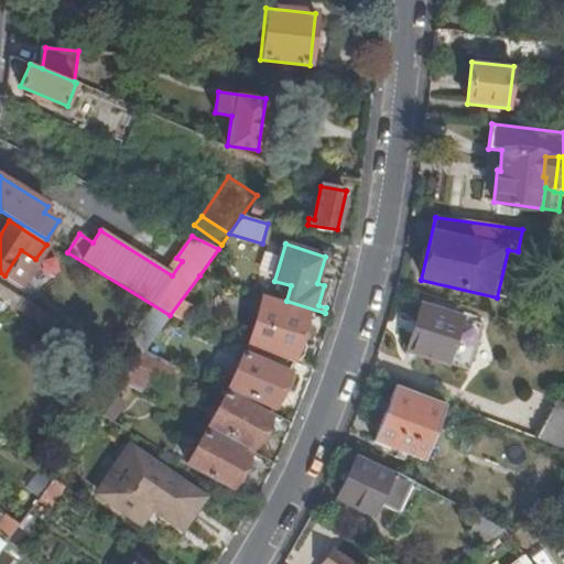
[(0,294),(38,320),(44,312),(4,285),(0,293),(0,294)]
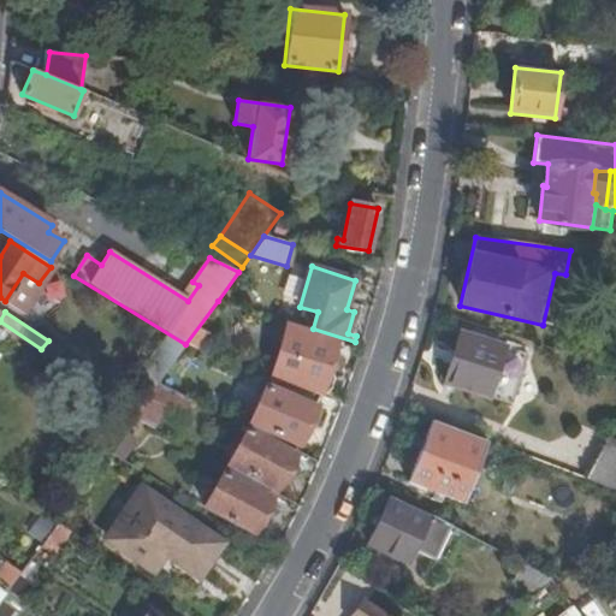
[(271,378),(320,394),(337,339),(289,324),(271,378)]
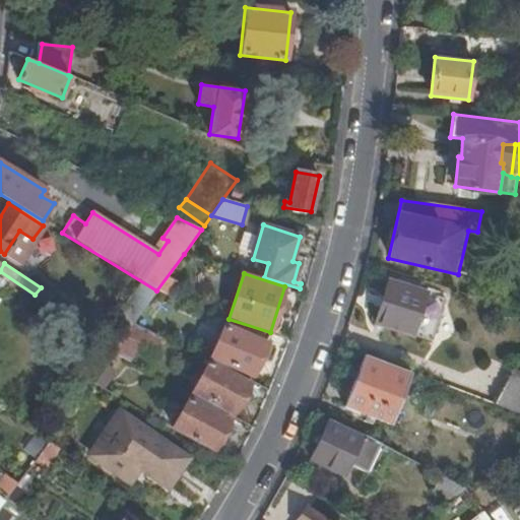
[(444,300),(387,282),(374,324),(432,342),(444,300)]
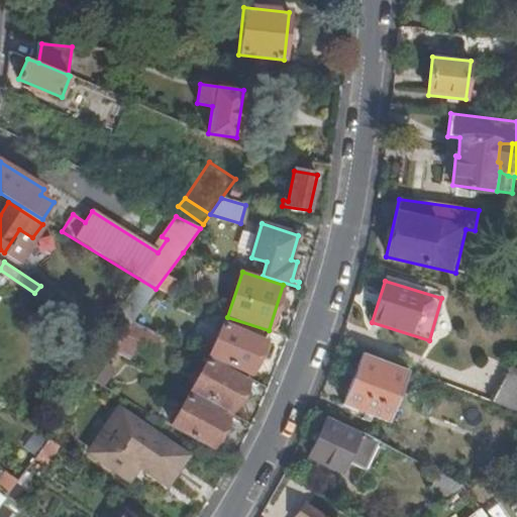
[(153,348),(161,335),(133,321),(120,338),(113,350),(127,358),(137,342),(141,341),(153,348)]
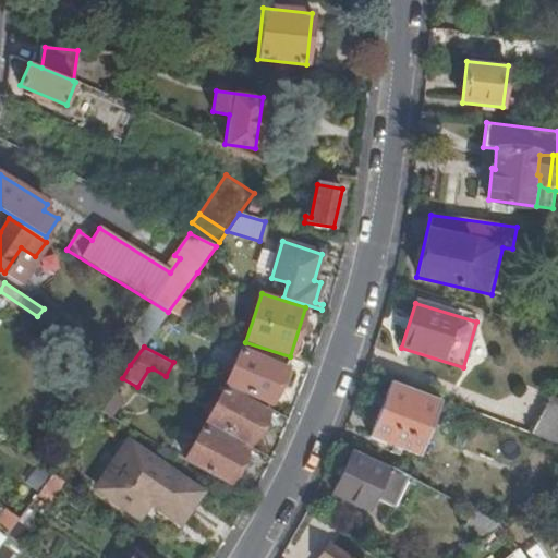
[(269,403),(284,370),(240,350),(225,383),(269,403)]
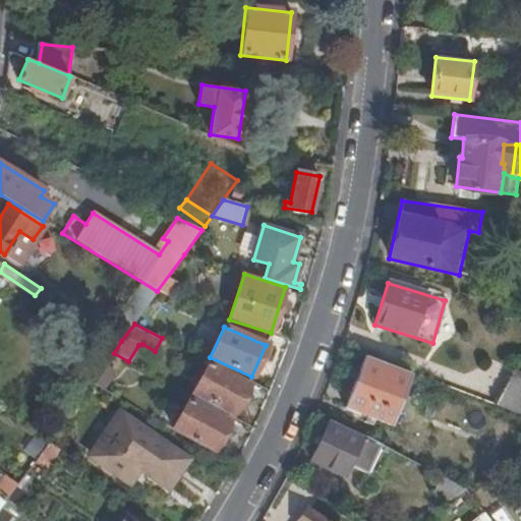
[(412,373),(366,356),(346,409),(367,416),(373,418),(392,425),(412,373)]
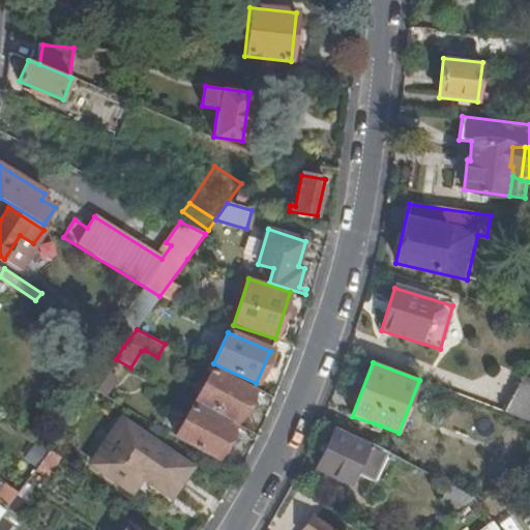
[(211,370),(196,401),(237,422),(254,391),(211,370)]
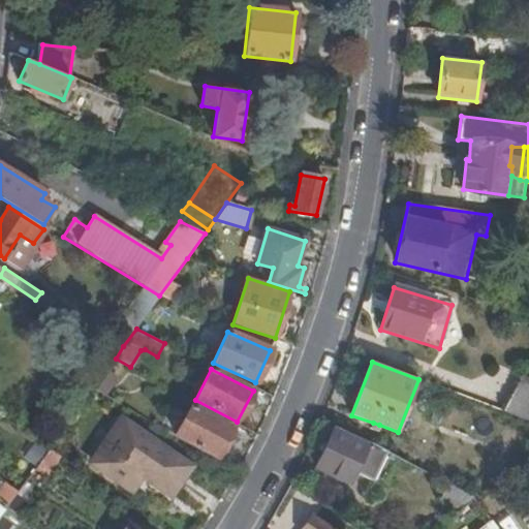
[(94,390),(104,396),(116,378),(106,372),(94,390)]
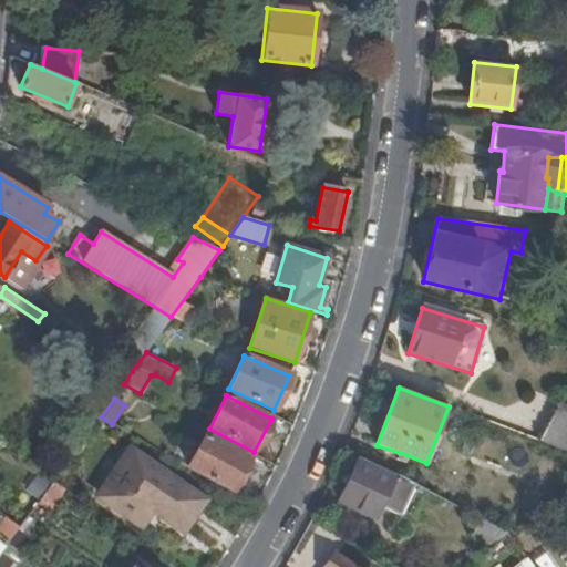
[(566,406),(559,403),(540,441),(566,451),(566,406)]
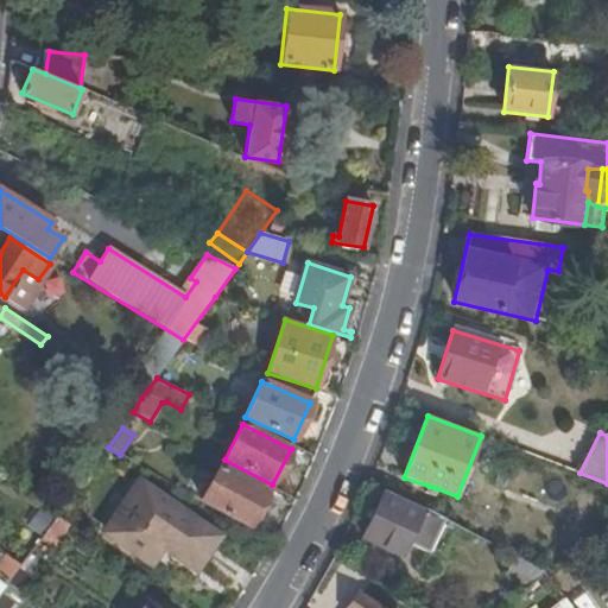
[(204,501),(249,526),(270,491),(225,466),(204,501)]
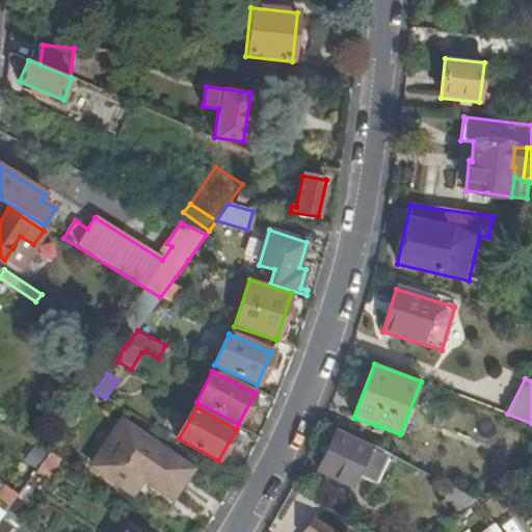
[(129,493),(140,478),(145,470),(153,475),(148,483),(170,499),(190,471),(122,422),(91,466),(129,493)]
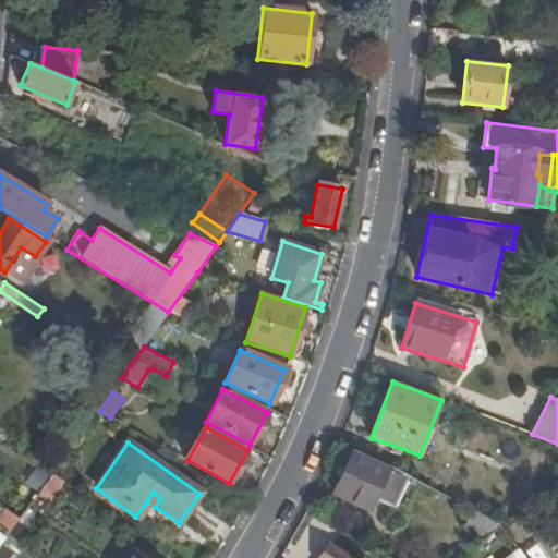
[(387,470),(352,455),(334,494),(368,510),(374,498),(387,470)]
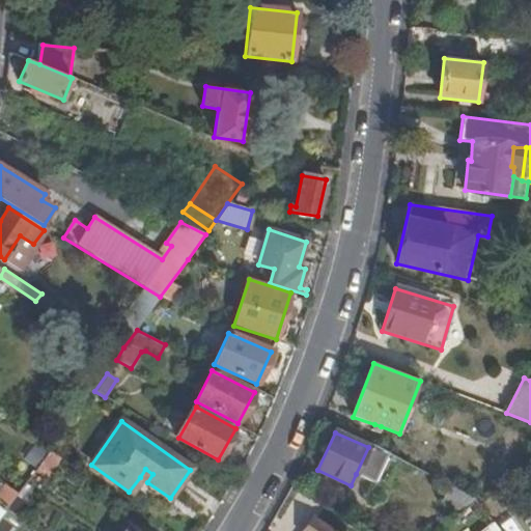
[(389,454),(370,445),(368,447),(356,474),(375,483),(389,454)]
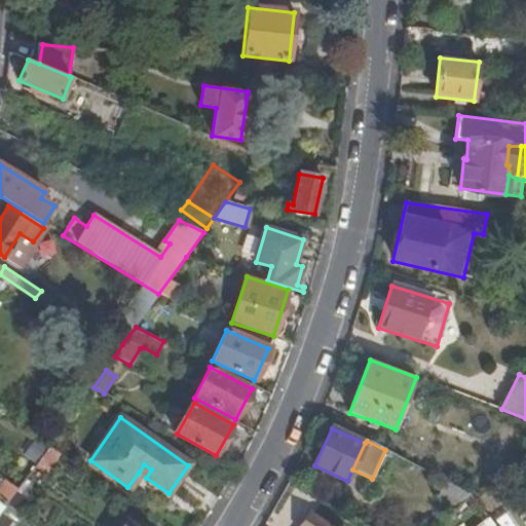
[(20,488),(37,465),(50,447),(44,444),(13,485),(20,488)]
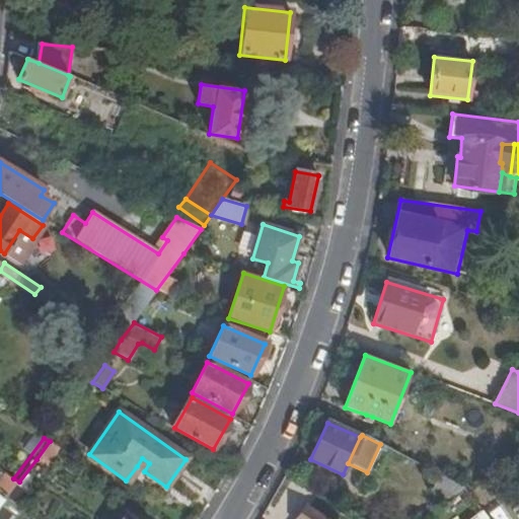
[(47,466),(60,448),(50,441),(36,459),(47,466)]
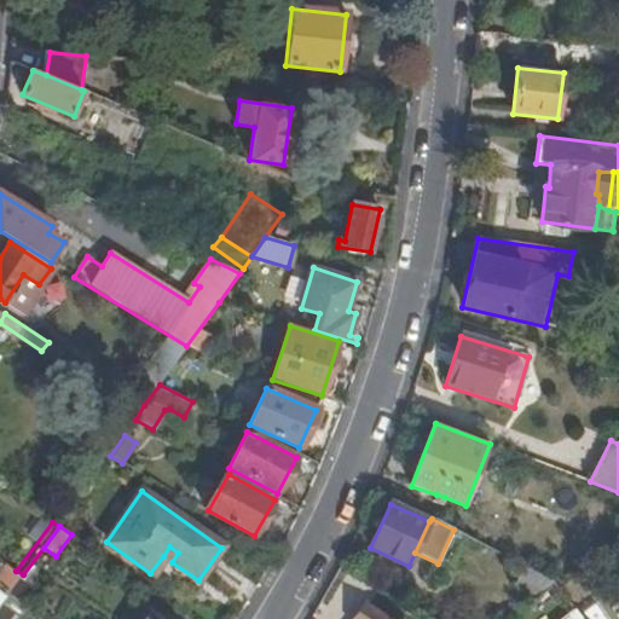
[(169,547),(163,556),(172,562),(178,553),(169,547)]
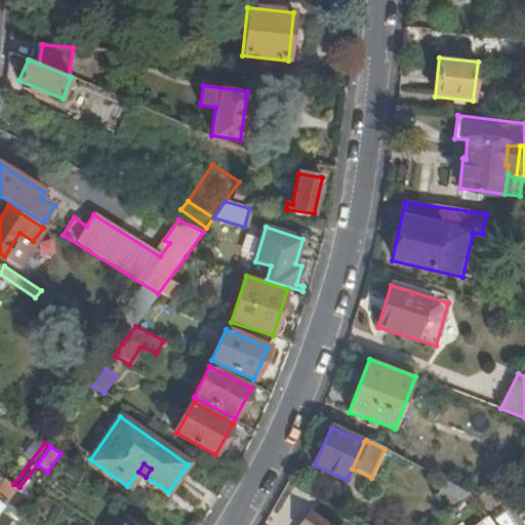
[(442,521),(469,494),(444,481),(436,495),(440,497),(432,511),(441,515),(439,519),(442,521)]
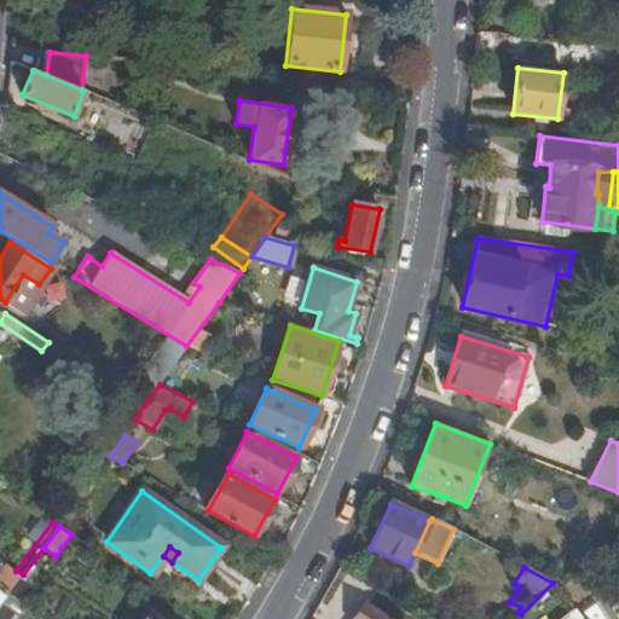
[(386,618),(368,606),(358,618),(386,618)]
